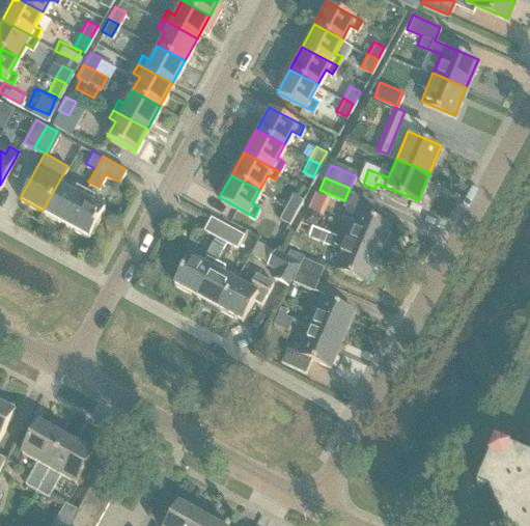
[(58,183),(43,211),(65,223),(84,188),(76,184),(72,190),(58,183)]
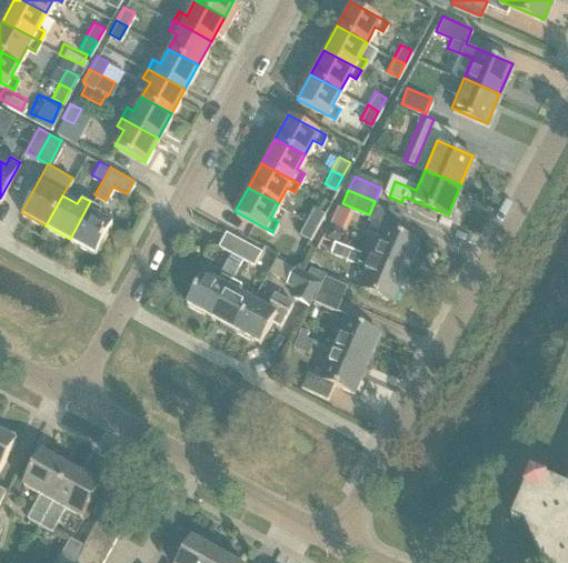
[(90,201),(70,239),(95,252),(111,222),(97,213),(100,207),(90,201)]
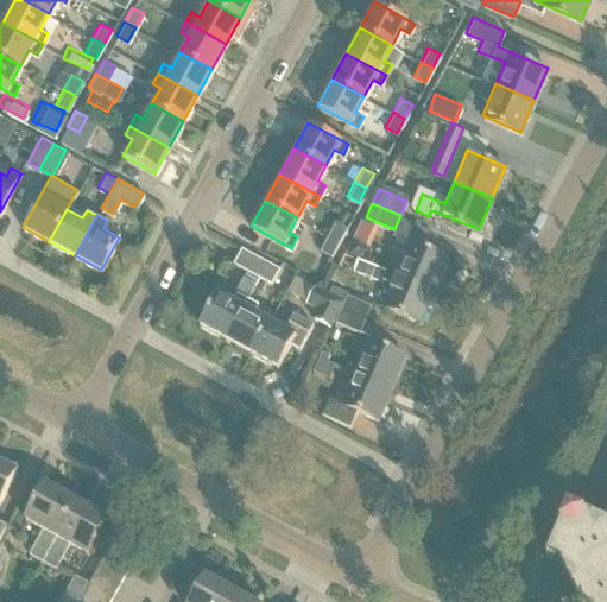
[(347,226),(334,220),(327,234),(339,240),(347,226)]
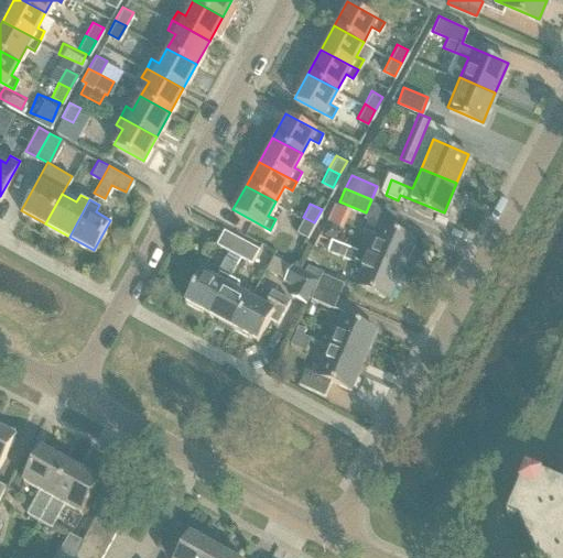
[(314,222),(303,217),(295,230),(306,237),(314,222)]
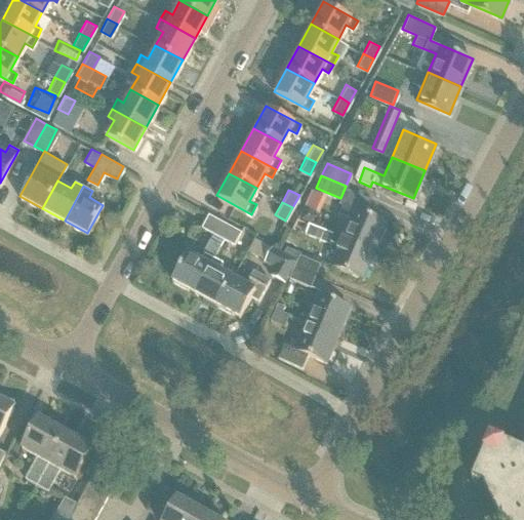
[(332,231),(374,249),(386,222),(341,202),(337,210),(350,215),(341,234),(332,230),(332,231)]
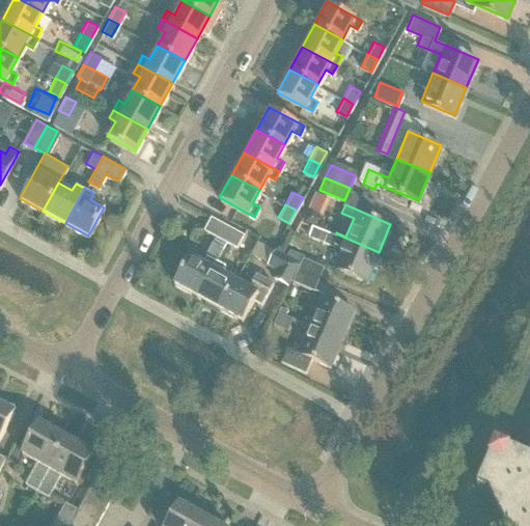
[(310,211),(306,217),(312,221),(316,217),(315,213),(310,211)]
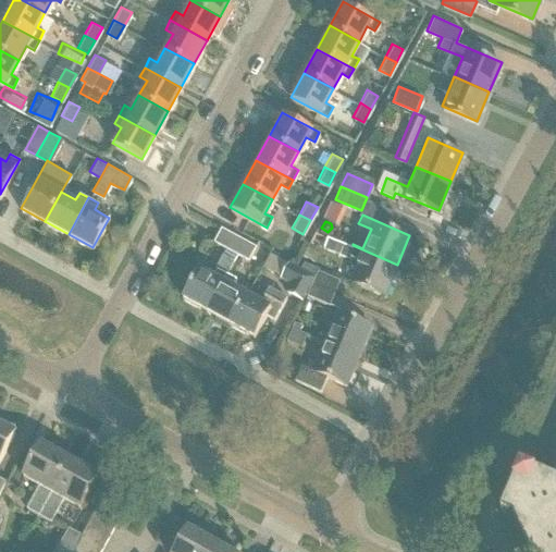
[(206,309),(226,272),(236,253),(244,238),(219,224),(211,240),(224,246),(210,272),(198,266),(182,296),(206,309)]
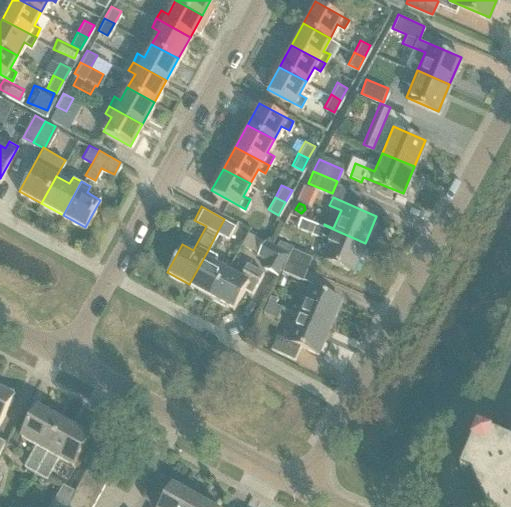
[(353,270),(365,243),(324,225),(324,224),(299,215),(296,225),(320,235),(321,232),(330,236),(321,256),(353,270)]
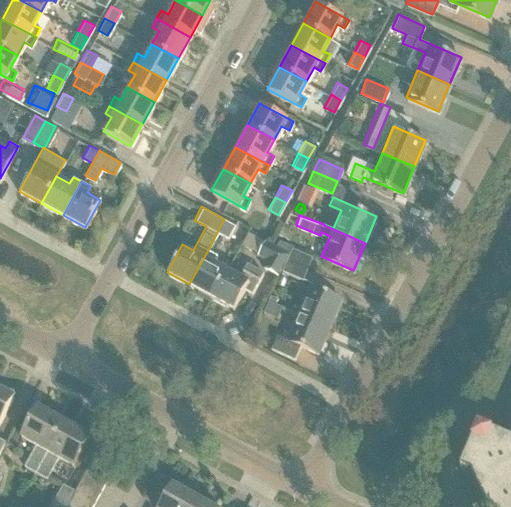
[(244,229),(237,245),(253,252),(261,236),(244,229)]
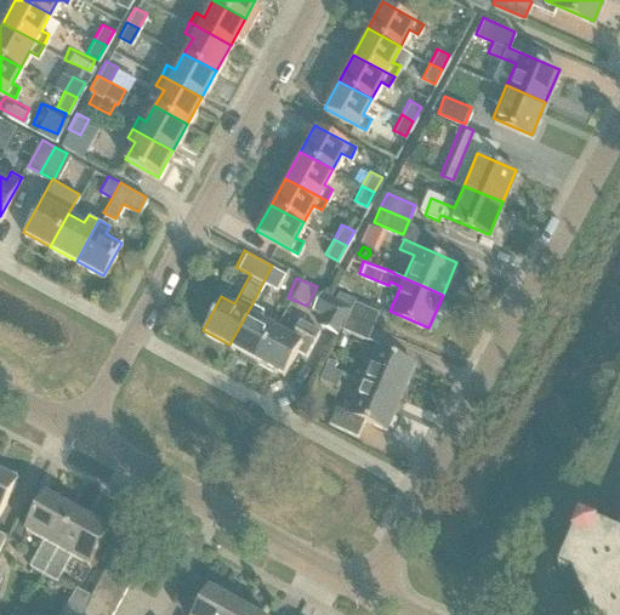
[(325,313),(319,323),(335,331),(348,306),(320,290),(312,306),(325,313)]
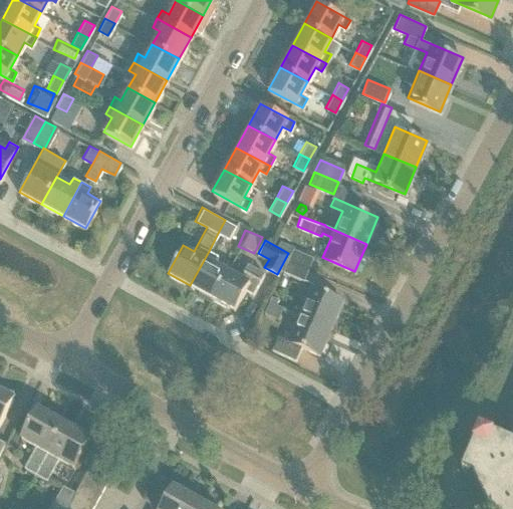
[(292,247),(287,259),(308,267),(313,256),(292,247)]
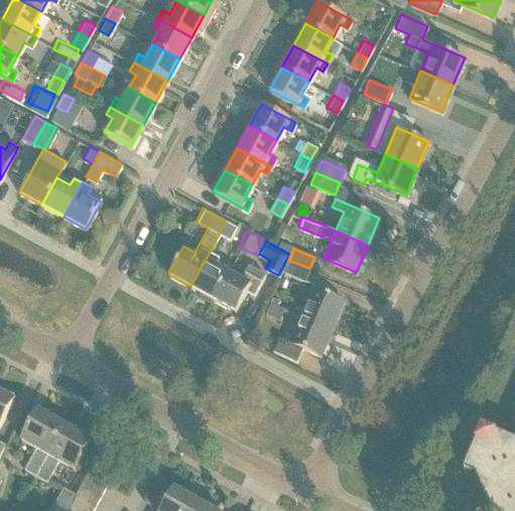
[(190,286),(213,298),(228,270),(216,264),(219,257),(210,252),(190,286)]
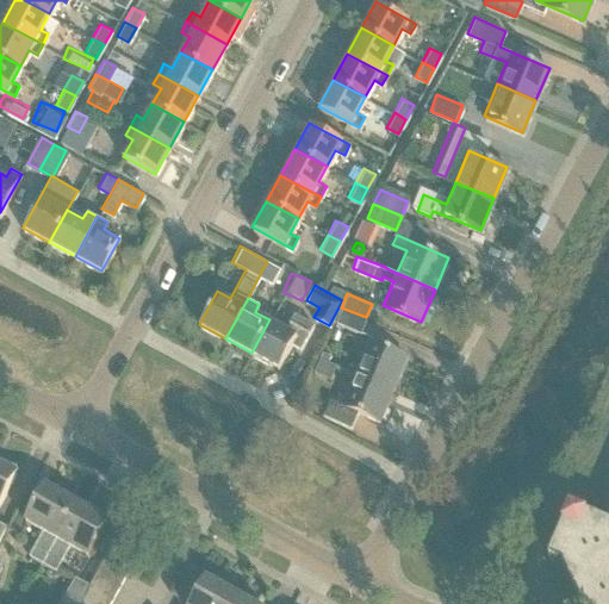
[(366,317),(341,307),(336,321),(360,331),(366,317)]
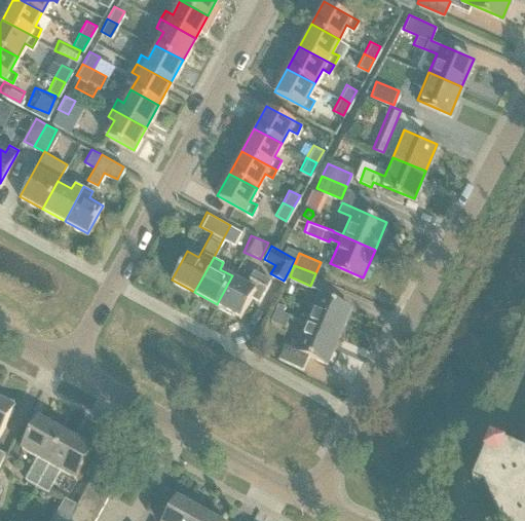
[(232,275),(217,304),(239,317),(251,296),(258,300),(269,278),(253,269),(246,283),(232,275)]
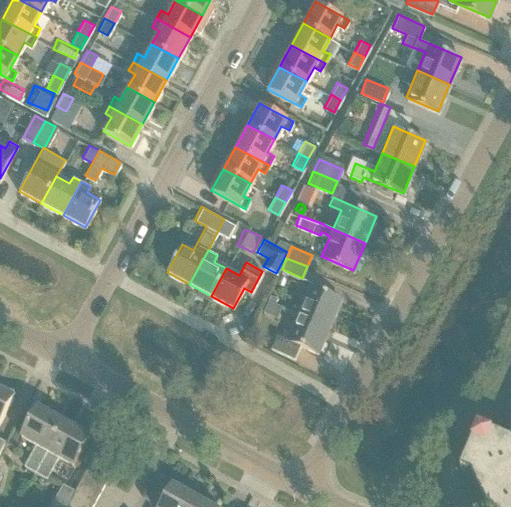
[(309,284),(297,311),(329,325),(341,298),(309,284)]
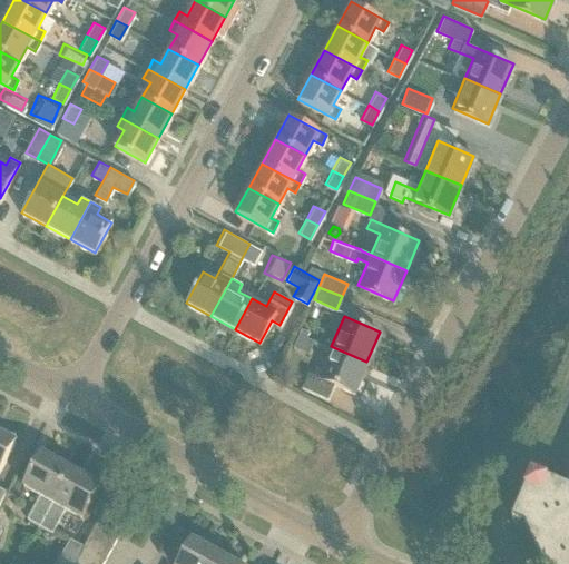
[(354,391),(366,362),(331,346),(319,376),(307,372),(301,387),(327,398),(334,383),(354,391)]
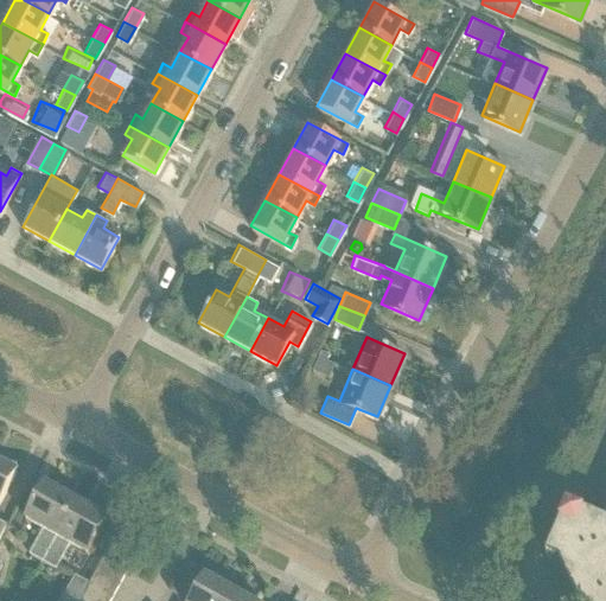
[(0,496),(16,468),(0,460),(0,496)]
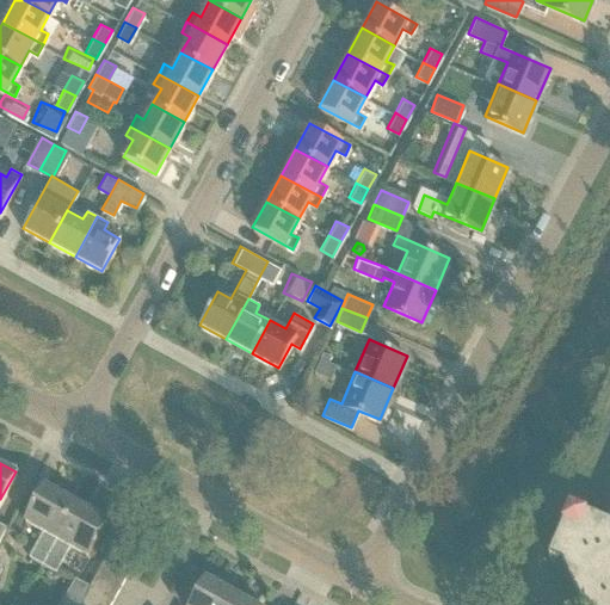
[(42,562),(76,501),(44,483),(24,519),(42,530),(29,555),(42,562)]
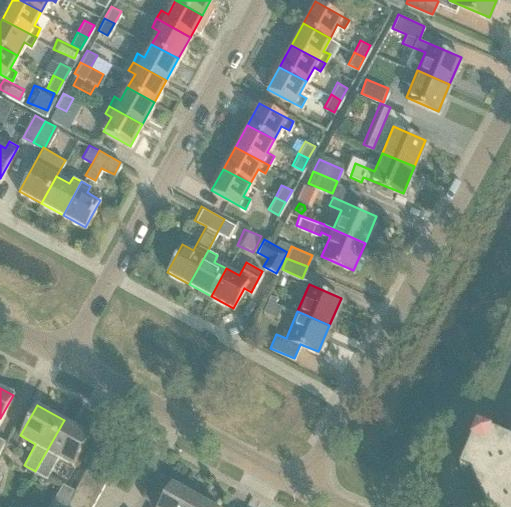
[(64,420),(35,471),(46,477),(58,456),(73,465),(90,434),(64,420)]
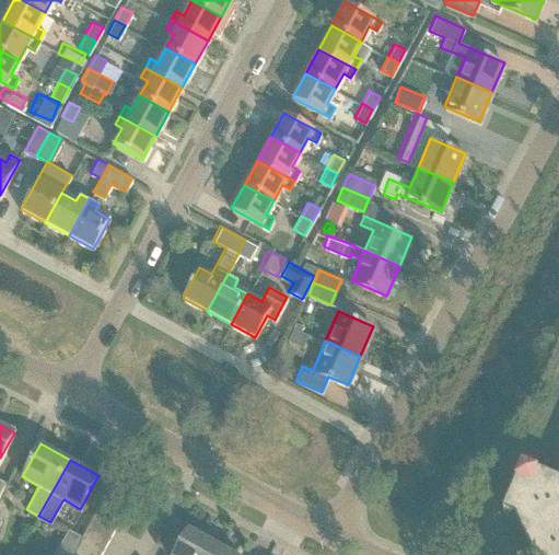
[(522,463),(502,510),(515,516),(532,554),(531,554),(558,554),(558,478),(555,477),(522,463)]
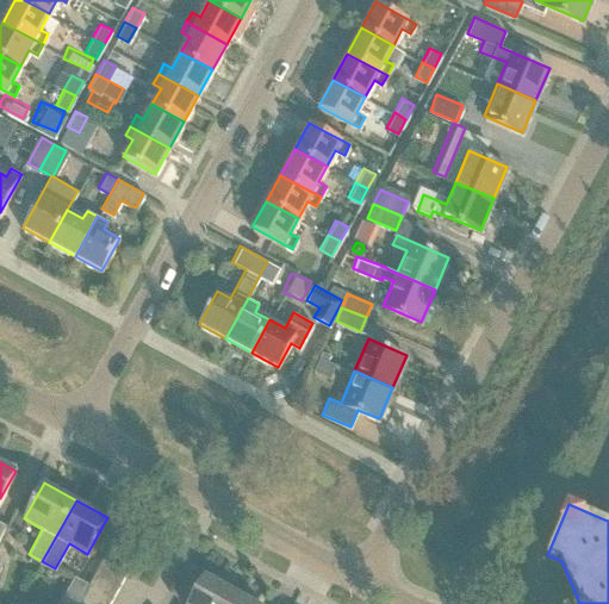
[(95,570),(119,583),(126,570),(101,556),(95,570)]
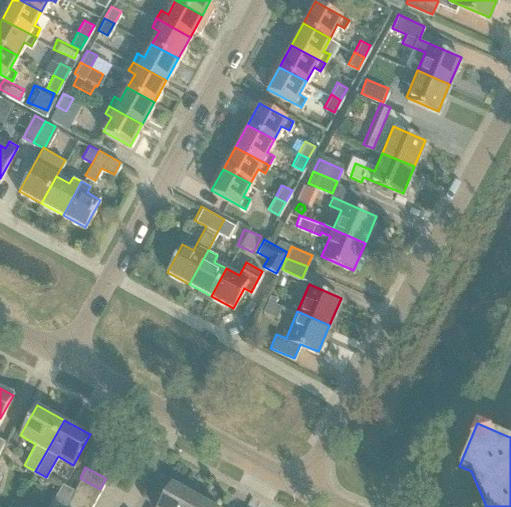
[(74,488),(94,499),(100,489),(80,478),(74,488)]
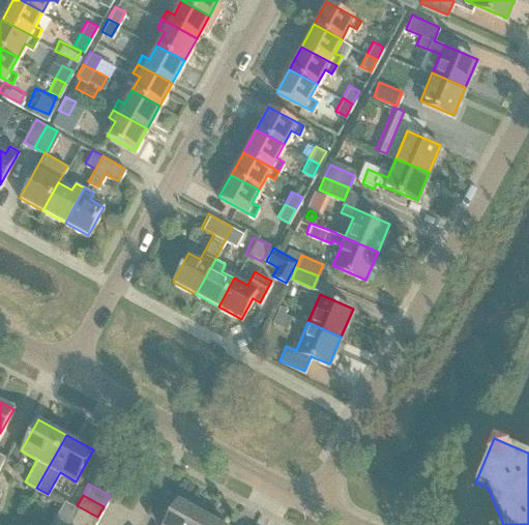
[(51,524),(52,524),(65,524),(70,517),(77,505),(65,499),(51,524)]
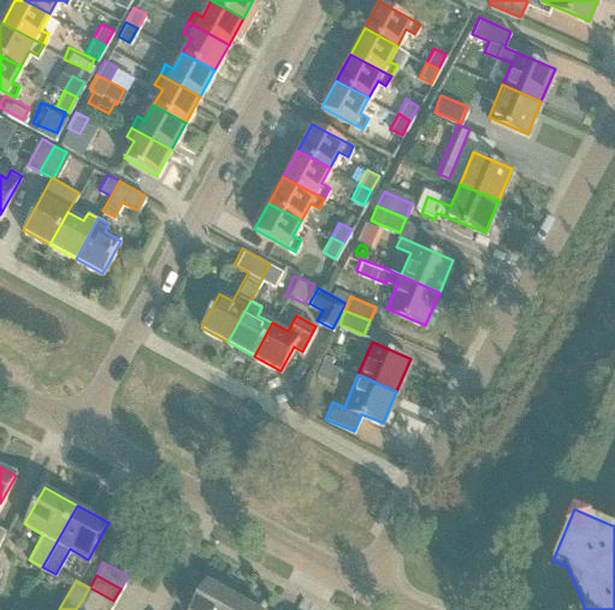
[(228,609),(236,597),(206,580),(189,609),(228,609)]
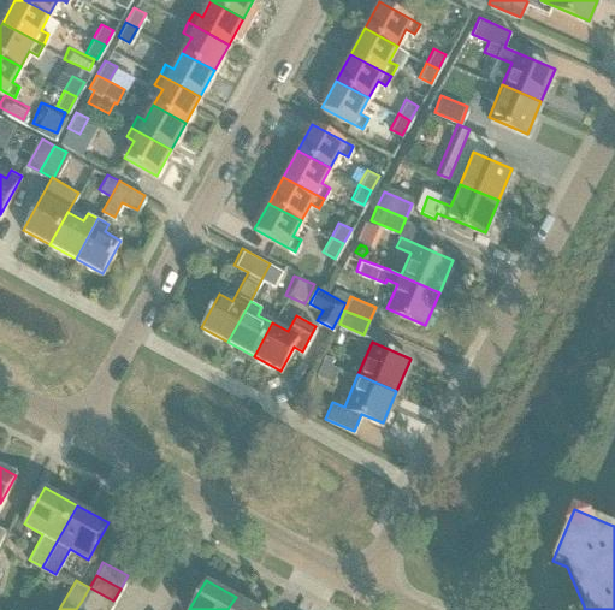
[(82,600),(100,609),(108,609),(113,600),(89,587),(82,600)]
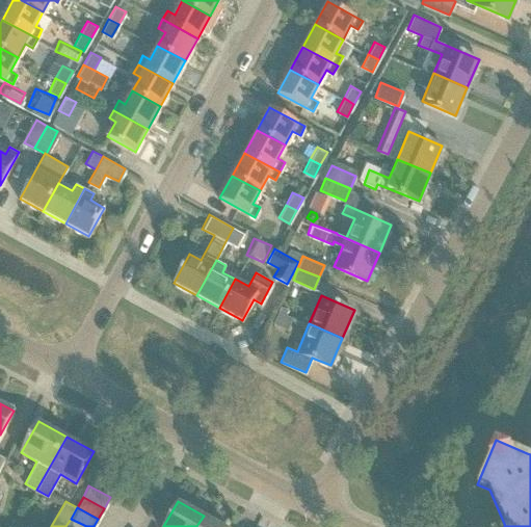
[(224,526),(204,516),(196,526),(224,526)]
